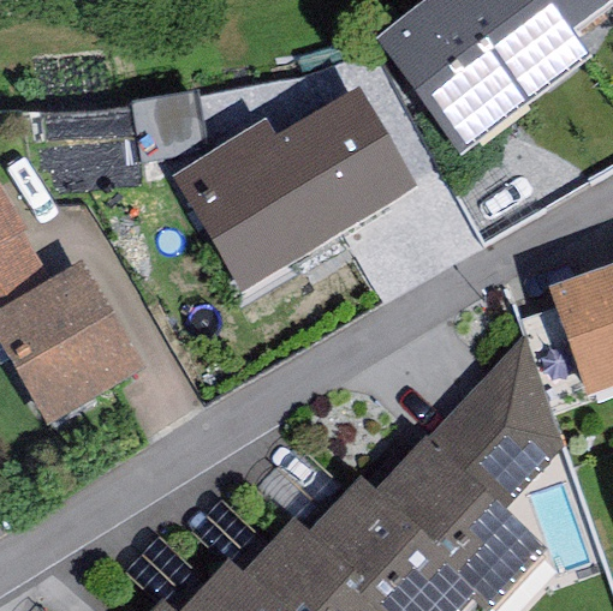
[(422,0),(375,36),(459,147),(591,48),(573,27),(554,0),(422,0)]
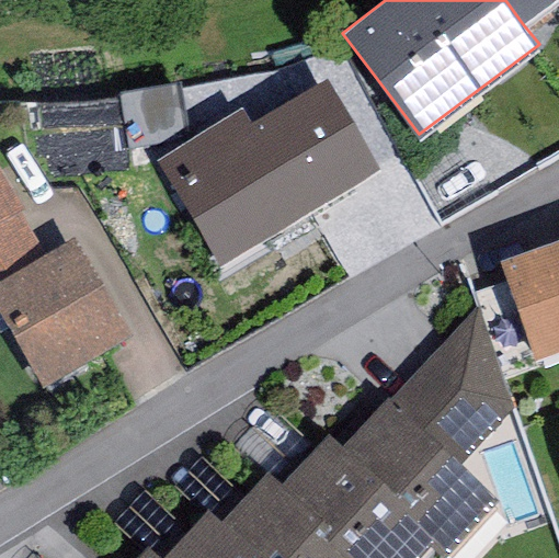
[(505,0),(523,24),(555,0),(505,0)]
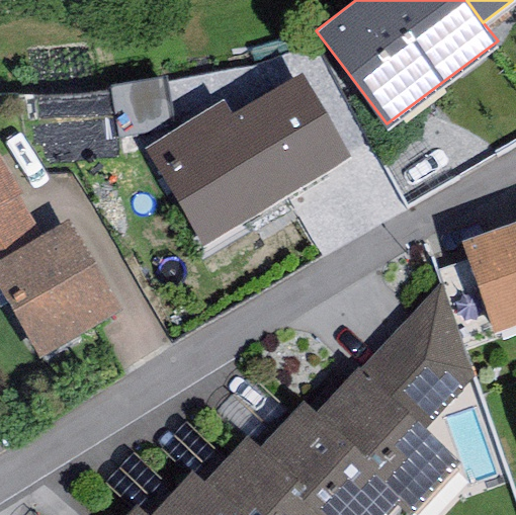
[(227,99),(145,147),(202,245),(354,157),(303,71),(234,111),(227,99)]
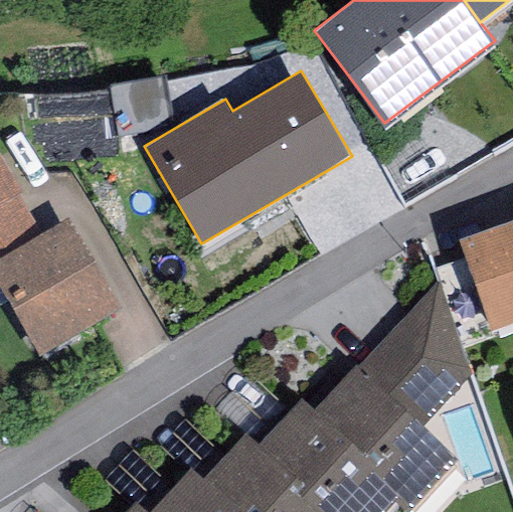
[(113,79),(120,132),(173,125),(166,72),(113,79)]
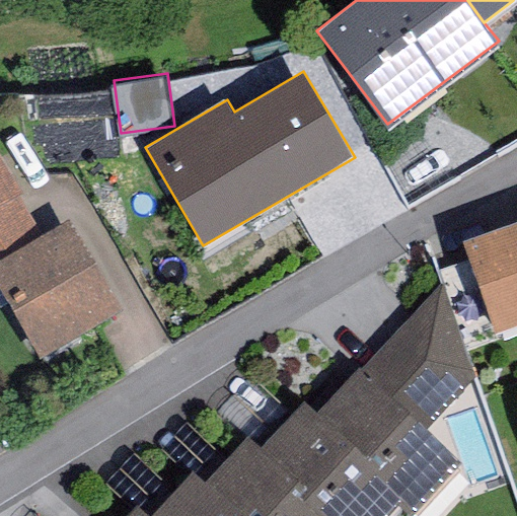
[(0,152),(0,206),(18,195),(23,193),(0,152)]
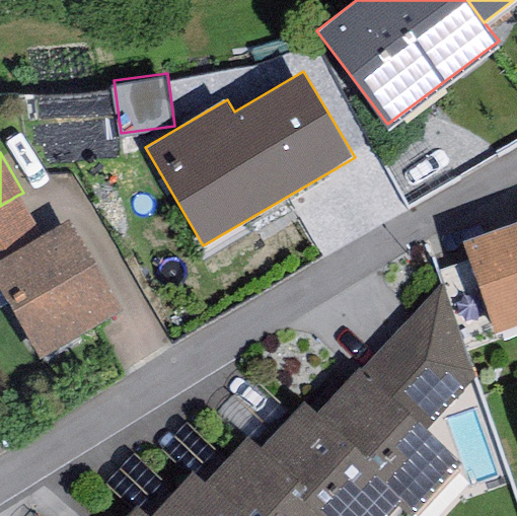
[(18,195),(0,206),(0,260),(43,234),(18,195)]
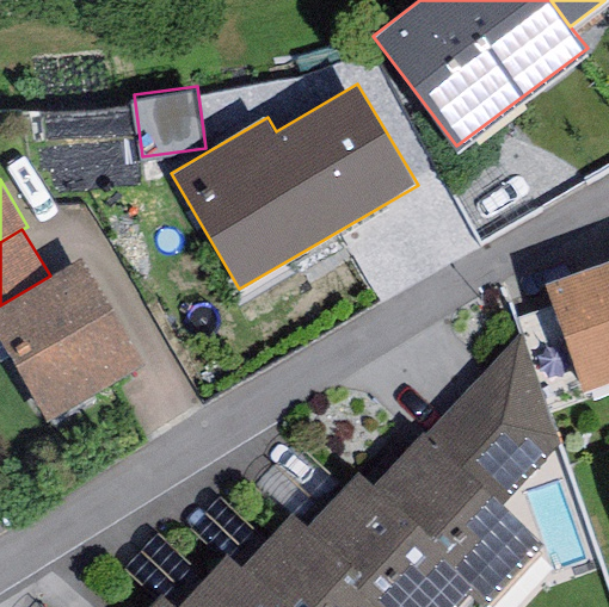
[(0,305),(0,340),(49,420),(146,360),(82,256),(50,276),(0,305)]
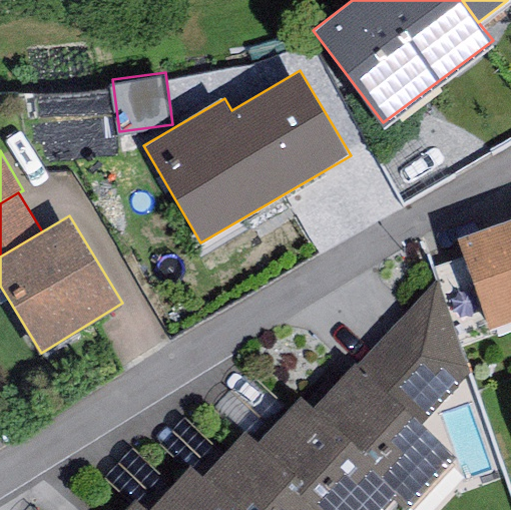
[(510,219),(457,238),(490,330),(510,322),(510,219)]
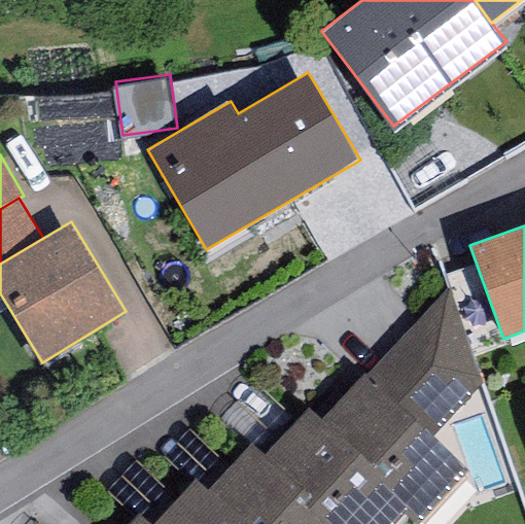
[(369,371),(429,434),(483,385),(448,289),(369,371)]
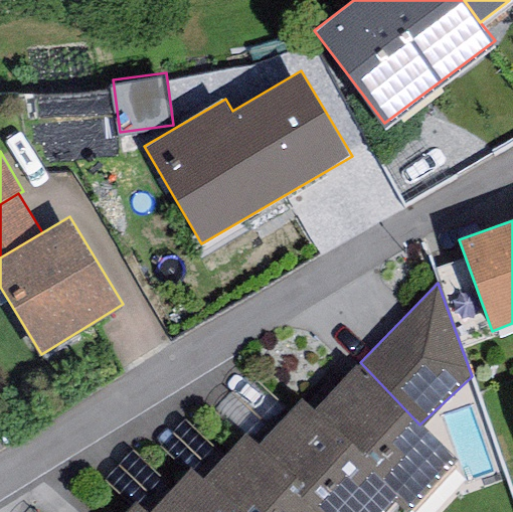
[(419,424),(360,362),(314,405),(400,497),(395,502),(404,511),(456,464),(419,424)]
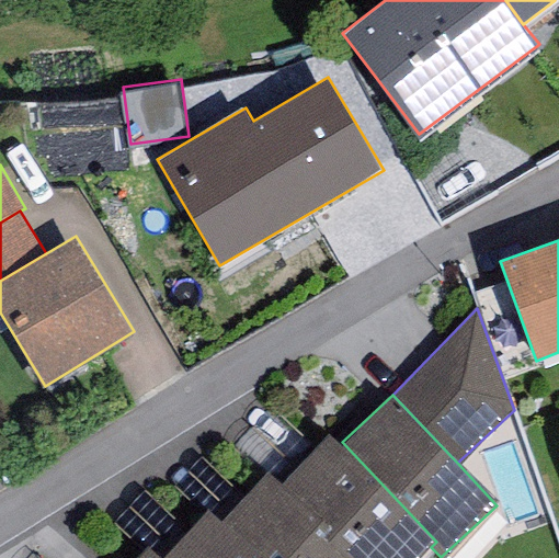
[(436,542),(342,442),(331,433),(282,480),(330,530),(323,536),(344,557),(420,557),(431,547),(436,542)]
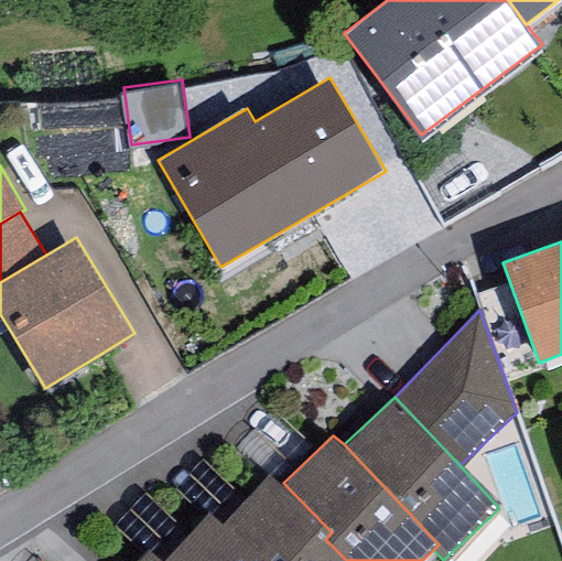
[(332,532),(283,483),(270,472),(222,521),(261,560),(346,560),(325,539),(332,532)]
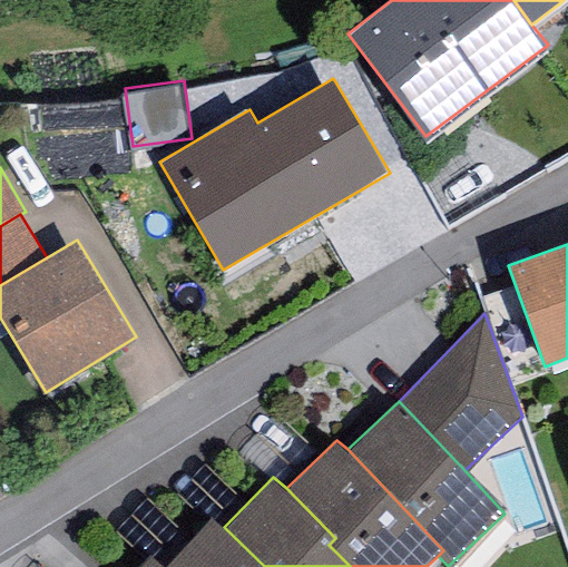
[(264,566),(224,527),(213,517),(165,566),(264,566)]
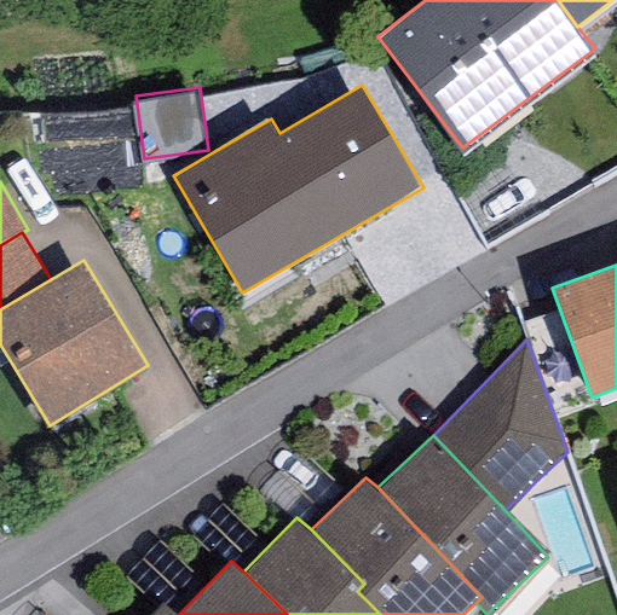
[(177,614),(167,604),(155,614),(177,614)]
